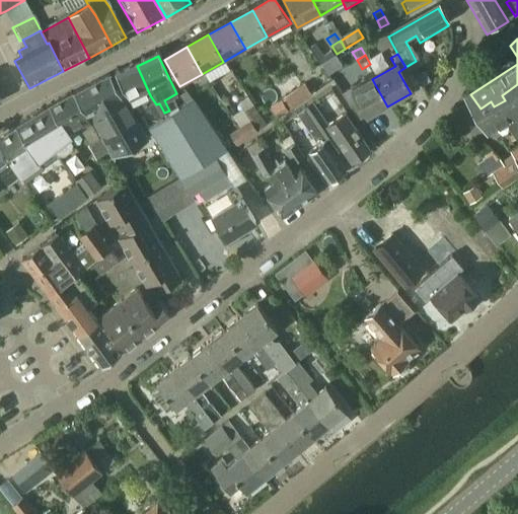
[(336,58),(323,65),(330,75),(342,68),(336,58)]
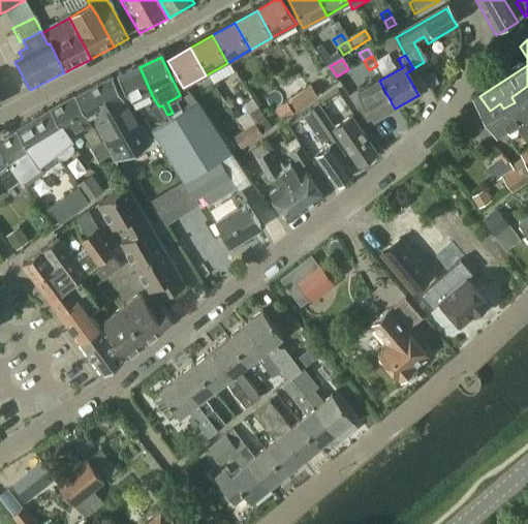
[(153,97),(140,67),(117,78),(131,102),(132,101),(136,109),(137,108),(142,117),(152,112),(157,121),(167,115),(162,105),(159,106),(153,97)]
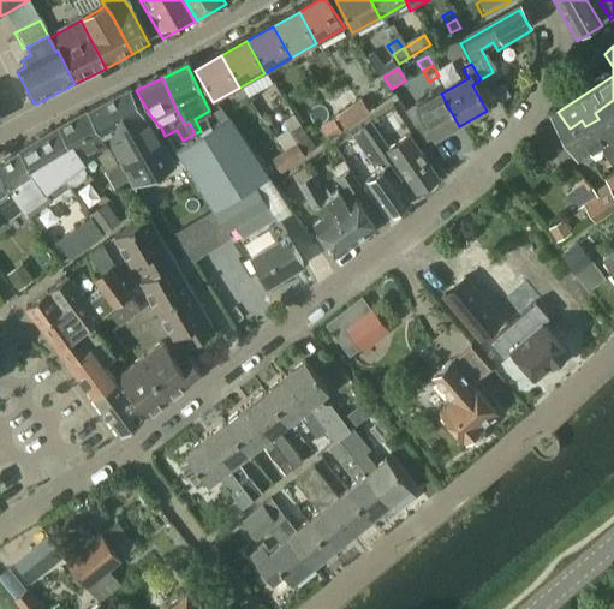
[(132,190),(173,167),(130,93),(88,115),(132,190)]
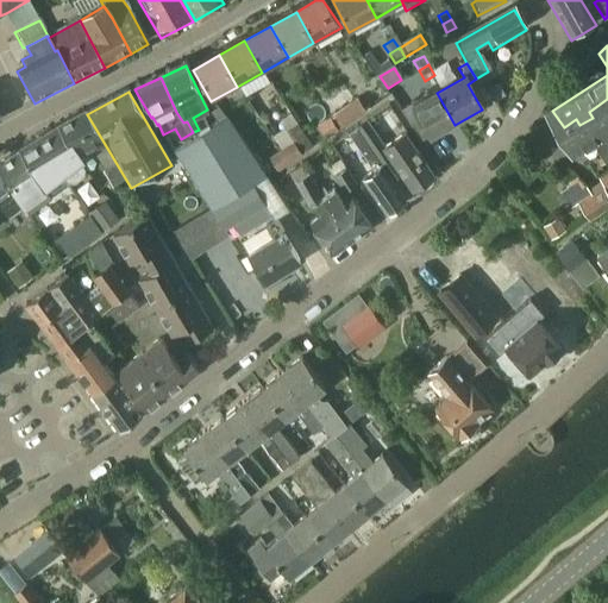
[(455,125),(437,93),(409,108),(427,140),(455,125)]
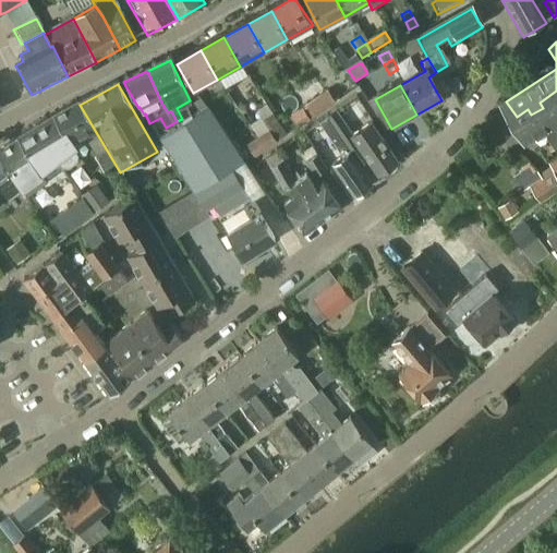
[(305,108),(323,96),(316,87),(294,103),(301,111),(305,108)]
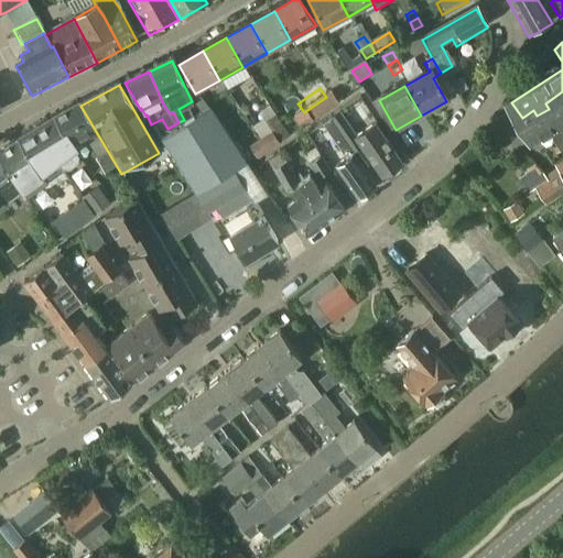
[(562,91),(545,104),(549,109),(560,127),(562,124),(562,91)]
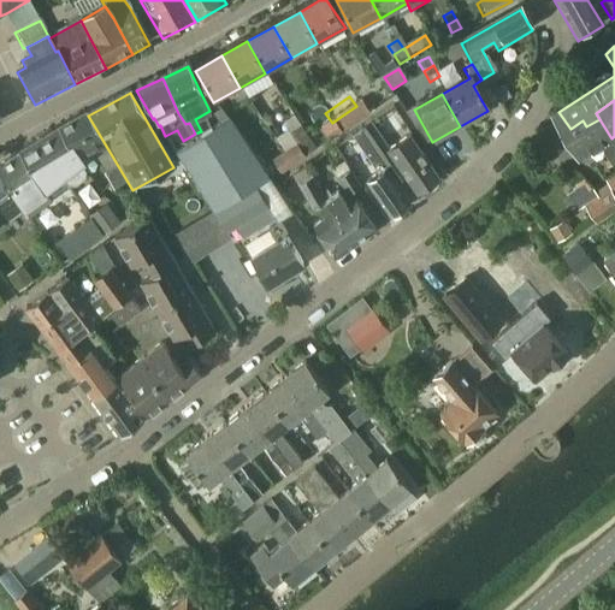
[(346,132),(368,117),(360,104),(356,106),(337,119),(346,132)]
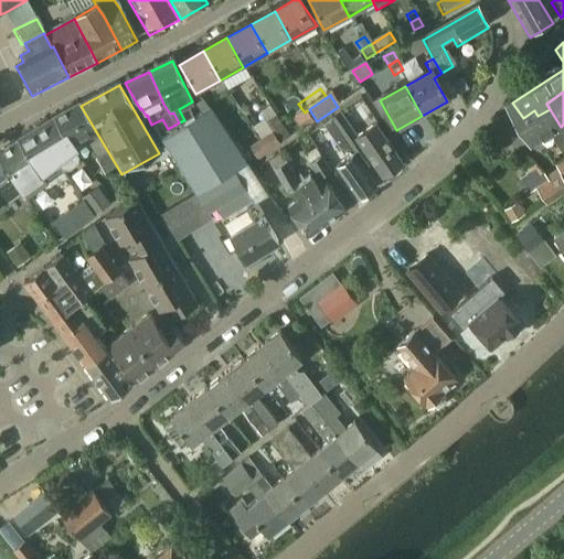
[(563,152),(563,132),(561,128),(561,127),(550,109),(538,116),(534,110),(523,118),(512,103),(506,107),(530,147),(549,135),(557,149),(561,154),(563,152)]
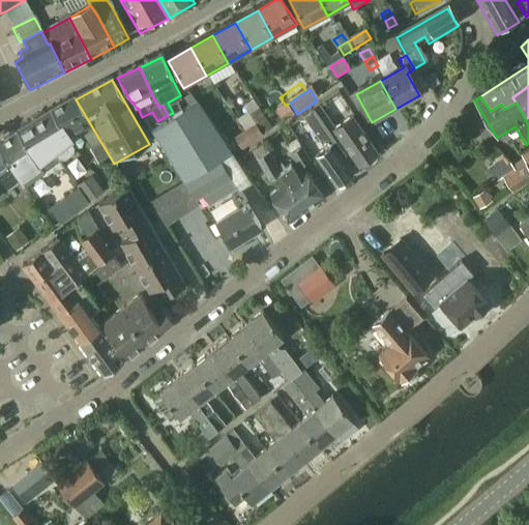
[(75,99),(52,113),(70,143),(83,137),(91,153),(90,154),(98,169),(109,163),(100,148),(103,147),(75,99)]
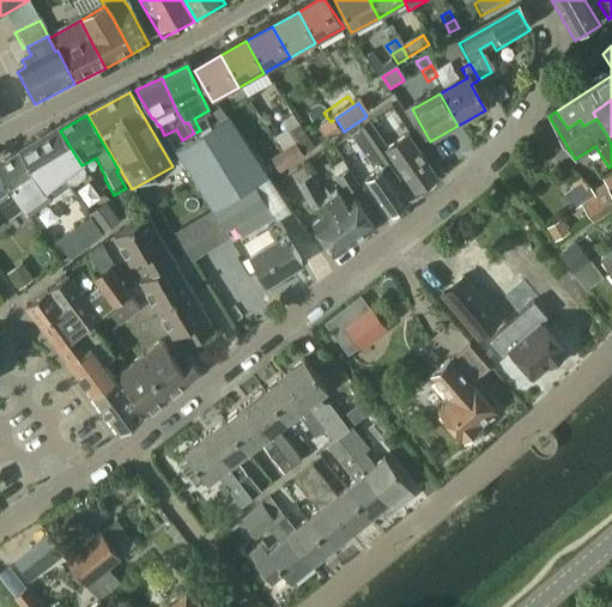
[(210,216),(212,218),(223,237),(225,236),(249,220),(259,235),(266,230),(277,223),(289,216),(237,137),(226,122),(176,155),(213,213),(210,216)]
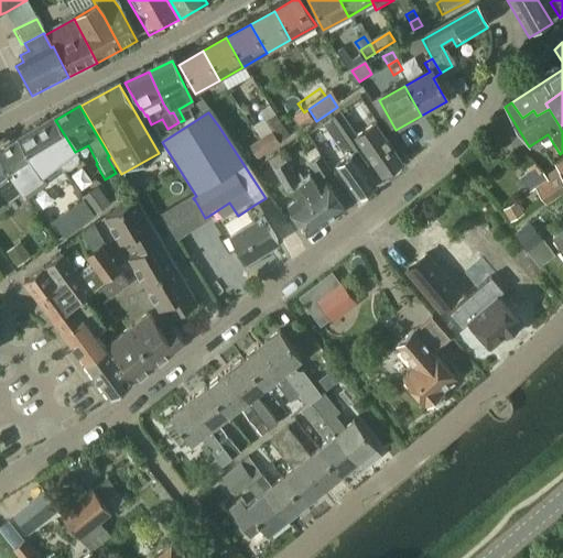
[(301,133),(313,124),(304,112),(293,120),(301,133)]
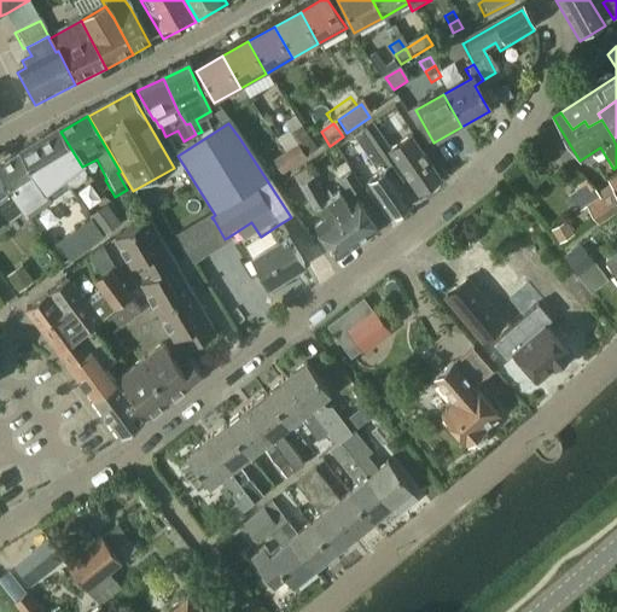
[(86,176),(80,168),(82,167),(60,132),(54,134),(30,150),(18,157),(35,182),(52,169),(60,180),(68,190),(75,191),(85,182),(86,176)]
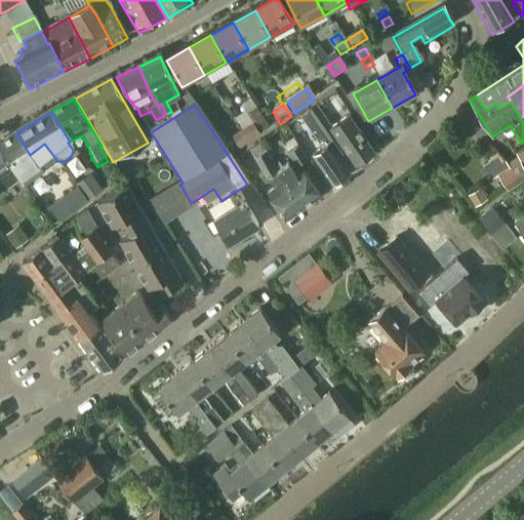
[(306,114),(298,119),(307,130),(311,136),(319,131),(318,129),(307,113),(306,114)]
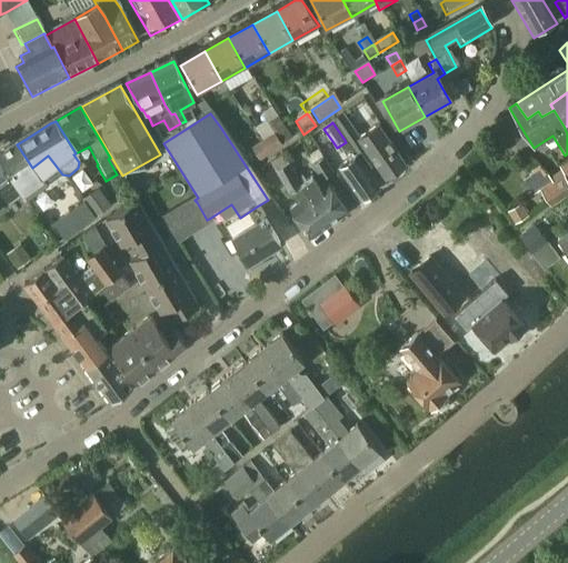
[(376,128),(360,139),(357,141),(376,168),(385,180),(404,166),(376,128)]
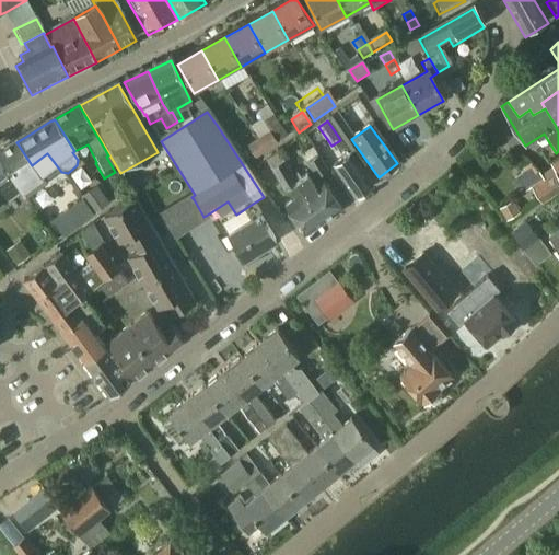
[(339,138),(340,140),(361,171),(370,165),(351,139),(354,137),(350,130),(339,138)]
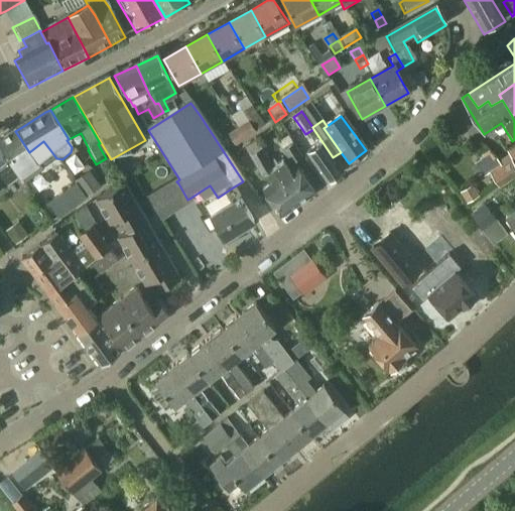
[(236,131),(244,142),(254,135),(246,124),(236,131)]
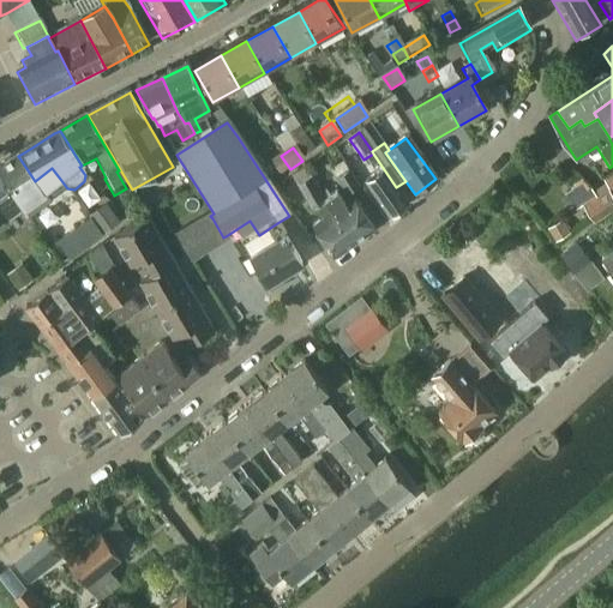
[(373,154),(364,160),(376,176),(365,184),(388,218),(394,215),(400,216),(404,211),(404,208),(408,204),(396,187),(373,154)]
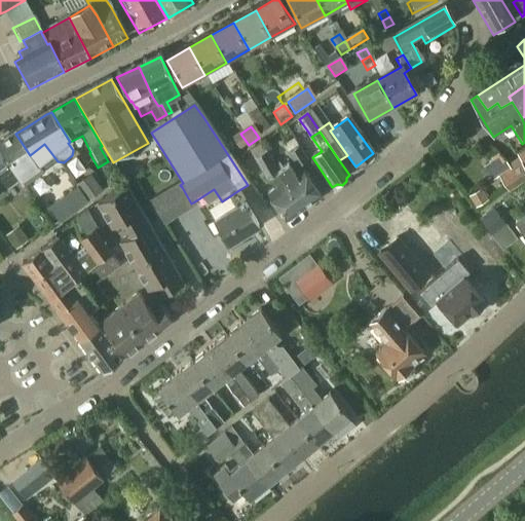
[(15,134),(0,144),(0,154),(19,182),(20,182),(24,188),(31,184),(26,178),(40,168),(37,163),(51,153),(44,144),(30,155),(15,134)]
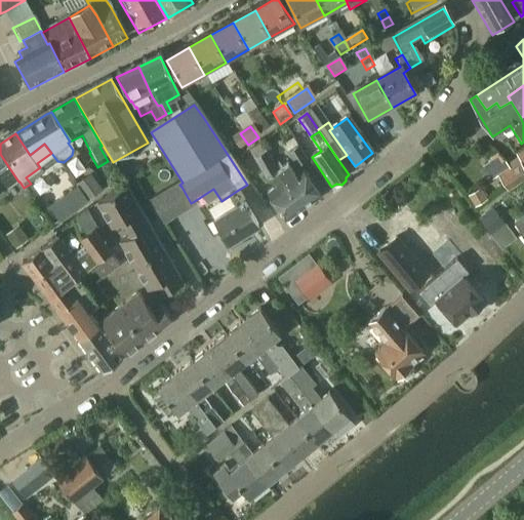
[(238,152),(248,145),(240,133),(230,141),(238,152)]
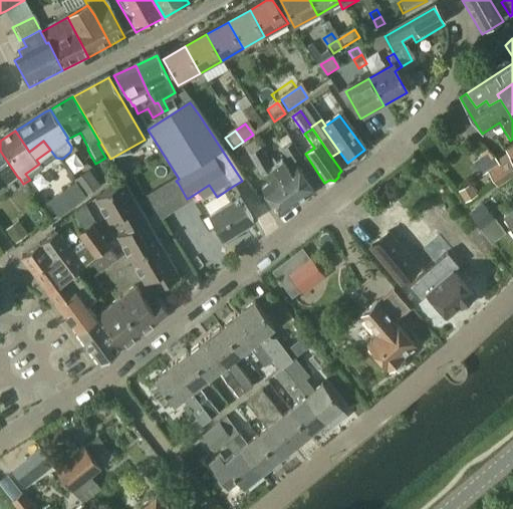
[(279,152),(288,167),(298,161),(289,146),(279,152)]
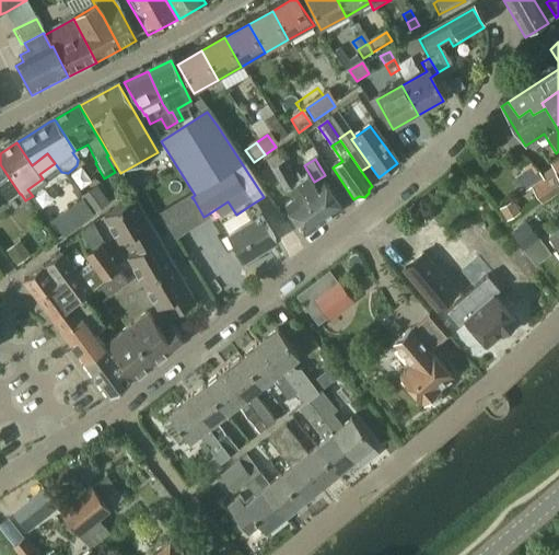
[(558,195),(558,160),(548,168),(551,174),(542,182),(528,166),(512,180),(521,194),(527,188),(540,208),(558,195)]
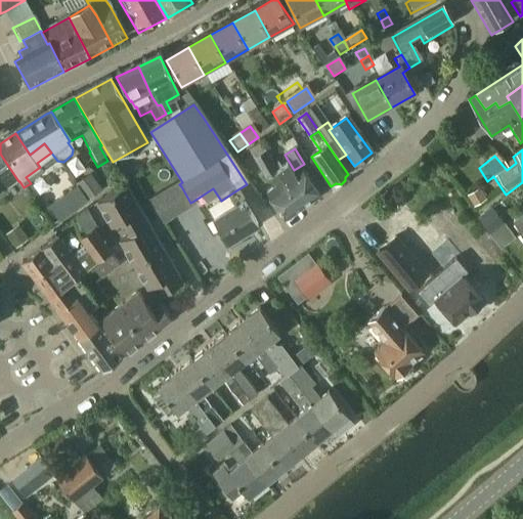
[(18,181),(0,154),(0,192),(2,191),(3,192),(18,181)]
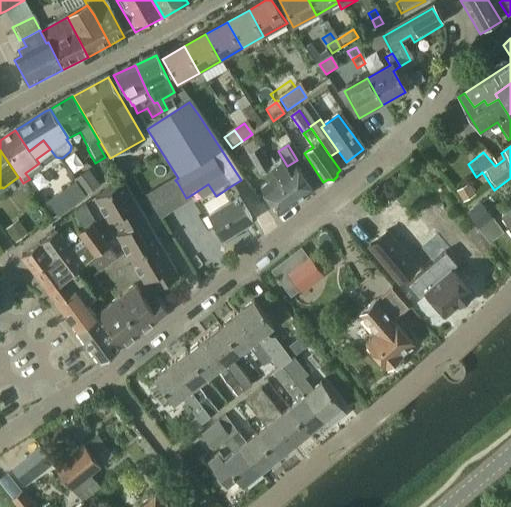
[(278,218),(296,205),(277,179),(270,169),(259,150),(245,158),(266,187),(259,192),(278,218)]
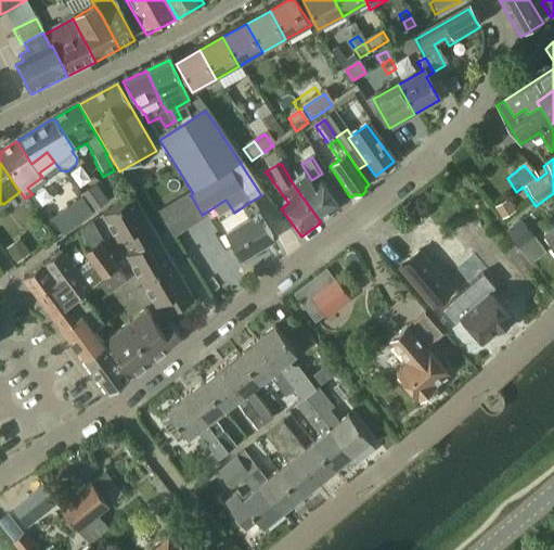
[(321,222),(338,209),(319,181),(310,187),(304,177),(293,183),(300,194),(321,222)]
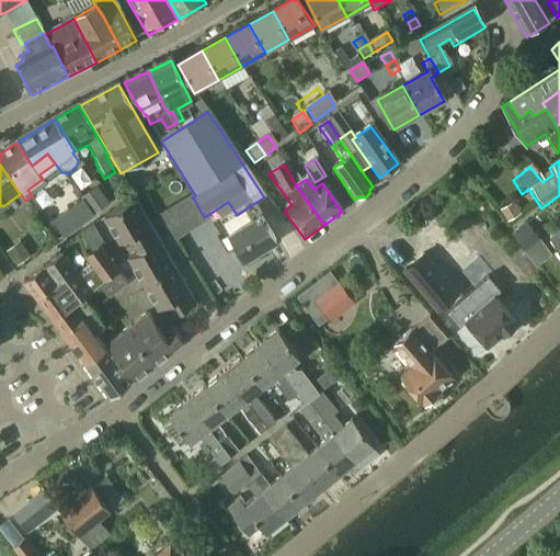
[(83,202),(93,216),(111,204),(100,190),(83,202)]
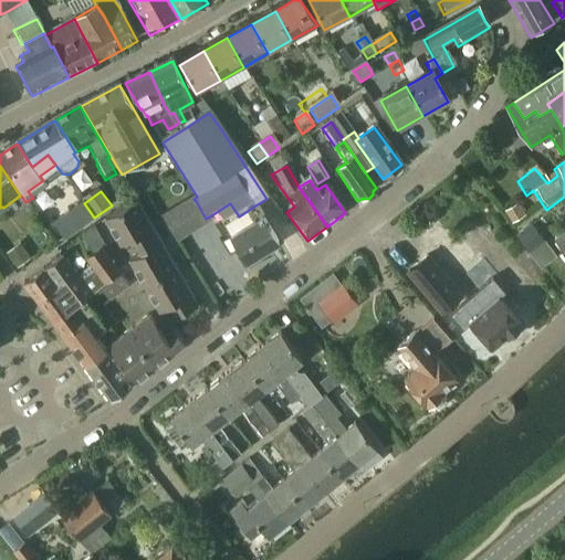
[(206,219),(196,201),(194,199),(161,220),(178,245),(212,224),(208,218),(206,219)]
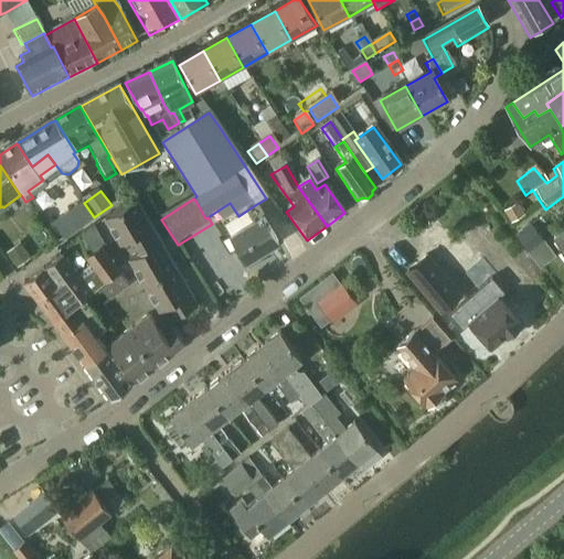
[(197,308),(169,260),(136,203),(104,222),(119,249),(132,242),(140,255),(128,262),(159,315),(174,305),(181,316),(197,308)]
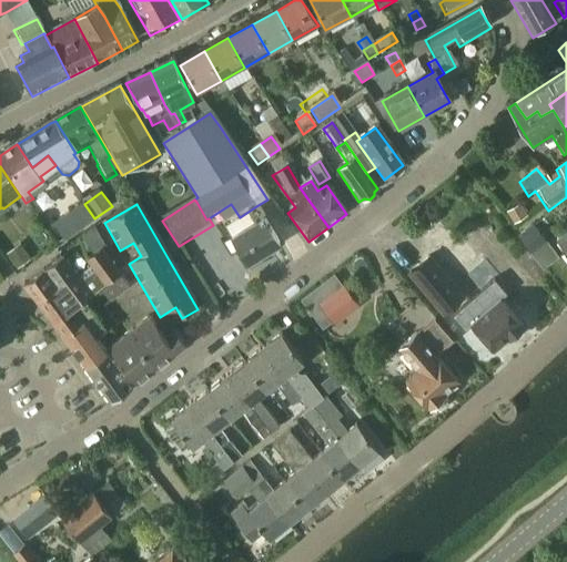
[(264,218),(256,206),(246,213),(254,225),(231,239),(247,266),(280,246),(262,220),(264,218)]
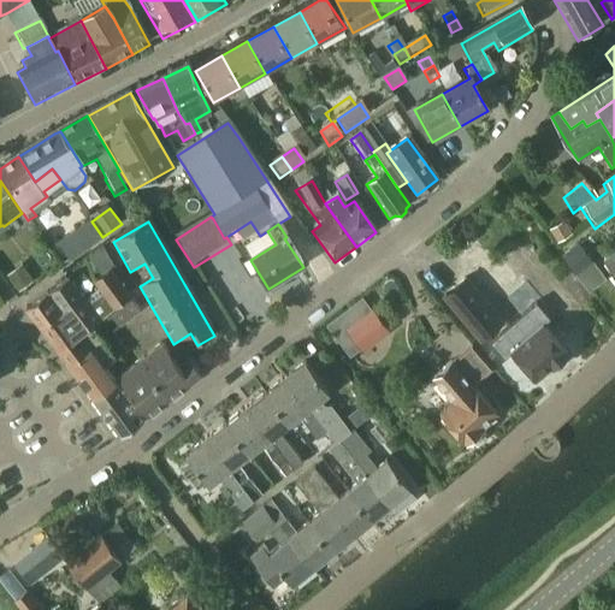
[(614,253),(603,264),(614,279),(614,253)]
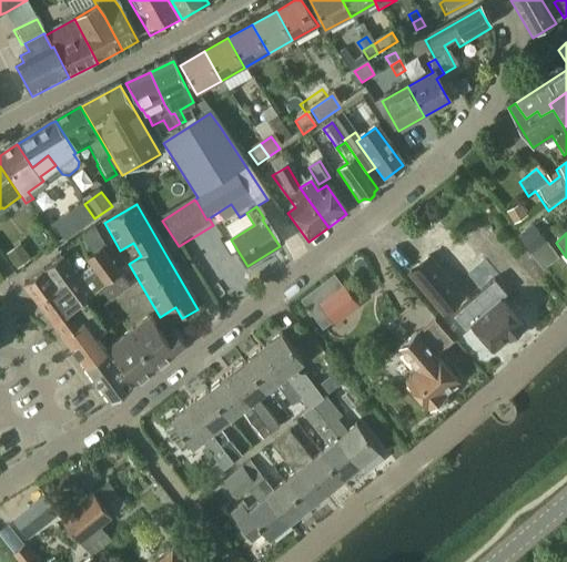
[(104,287),(119,277),(118,277),(120,275),(103,253),(105,249),(99,241),(89,247),(93,254),(85,262),(95,275),(82,286),(76,277),(57,290),(57,292),(37,306),(62,340),(83,325),(73,312),(83,304),(101,290),(104,287)]
